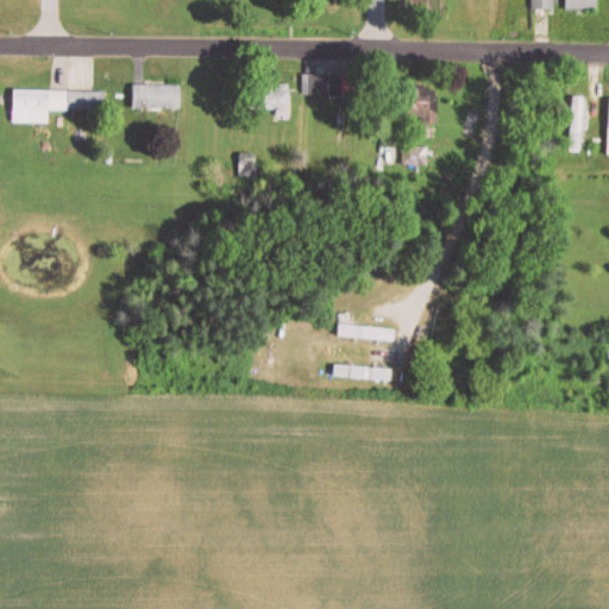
[(531,0),(531,12),(559,12),(558,0),(531,0)]
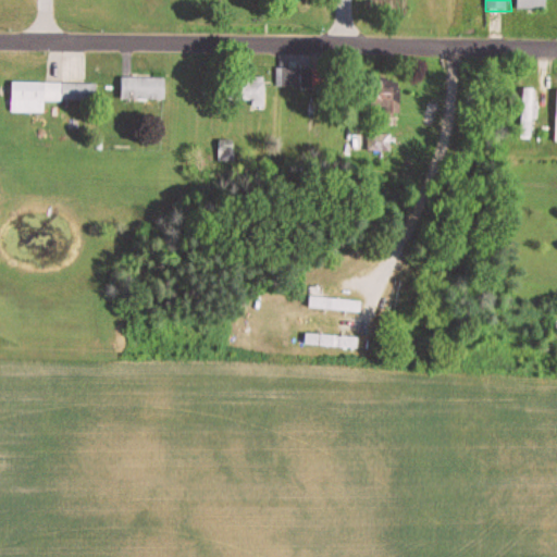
[(517,0),(517,10),(551,10),(549,0),(517,0)]
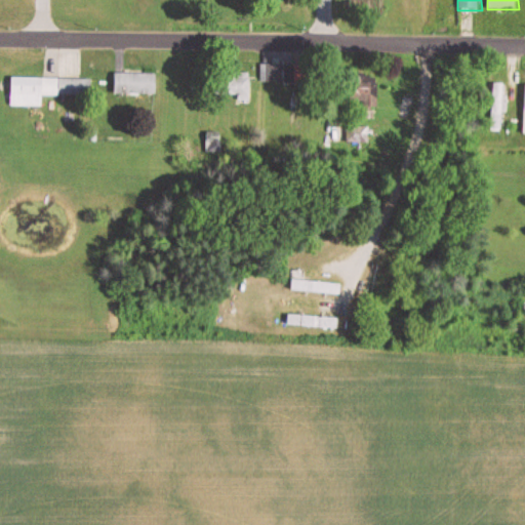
[(286,64),(260,64),(260,82),(286,82),(286,64)]
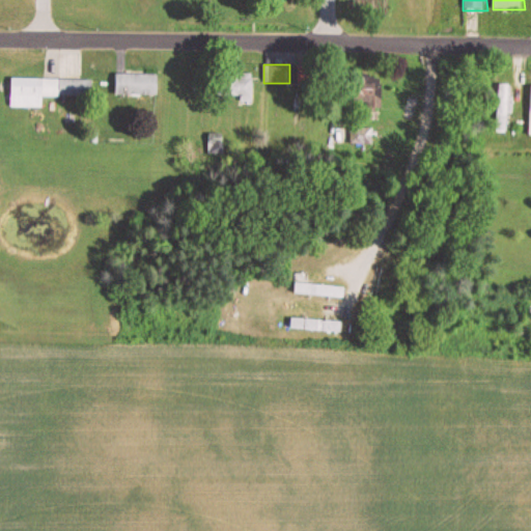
[(162,95),(162,74),(116,74),(116,95),(162,95)]
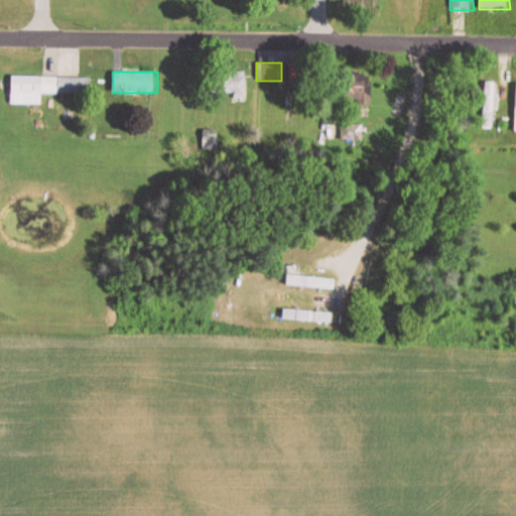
[(225,97),(248,97),(248,73),(225,73),(225,97)]
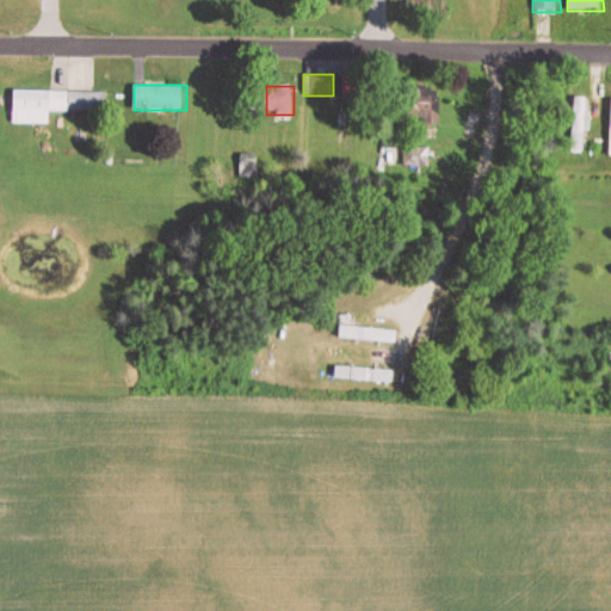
[(411,117),(438,117),(438,90),(411,90),(411,117)]
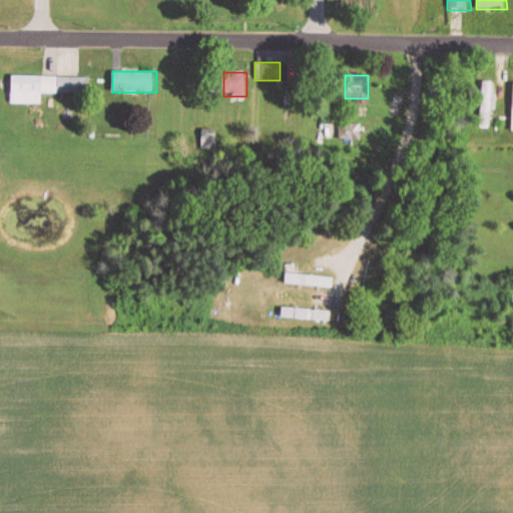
[(12,105),(43,105),(43,94),(91,94),(91,76),(12,76),(12,105)]
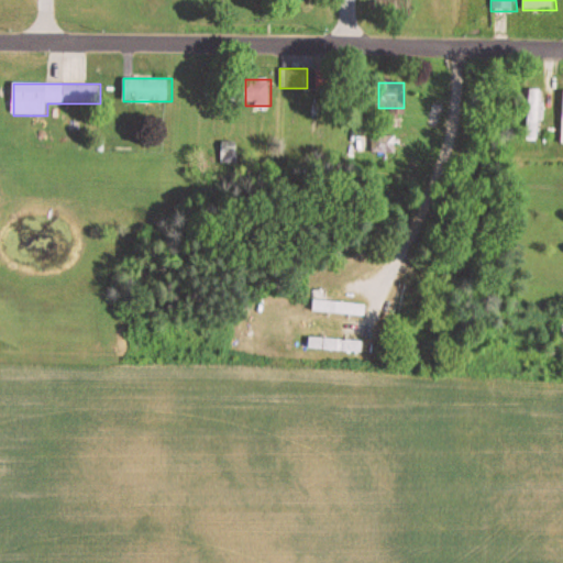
[(371,153),(395,153),(395,132),(371,132),(371,153)]
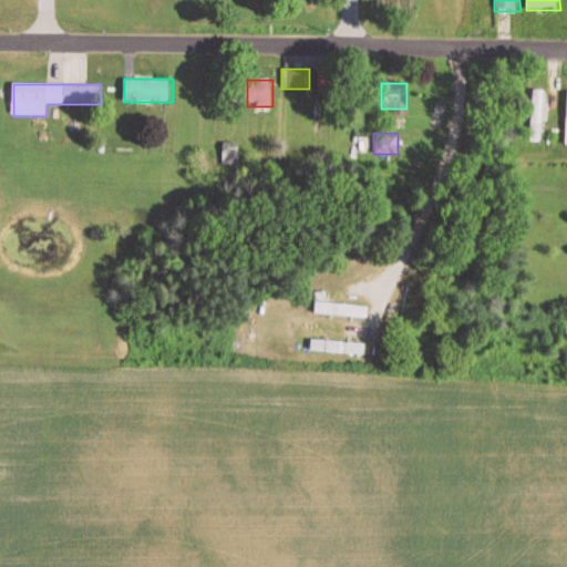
[(418,287),(404,282),(388,328),(401,332),(418,287)]
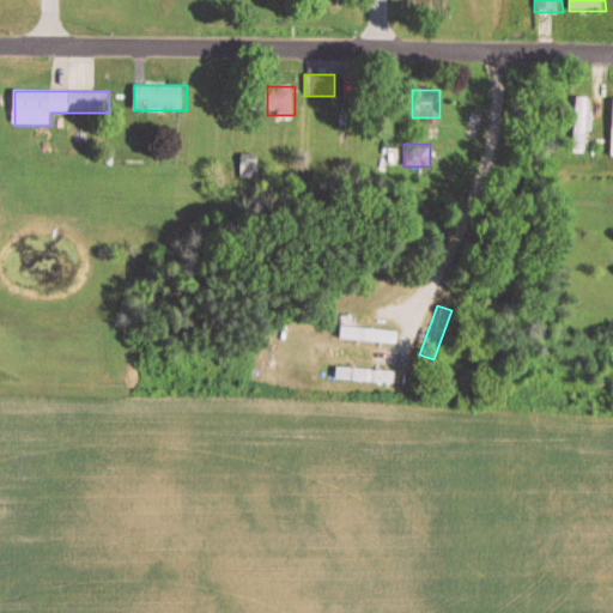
[(343,341),(400,343),(401,329),(344,328),(343,341)]
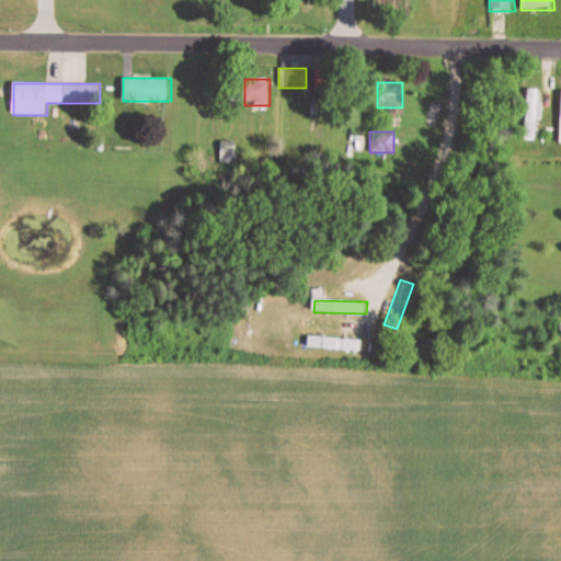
[(365,339),(310,336),(309,348),(364,351),(365,339)]
